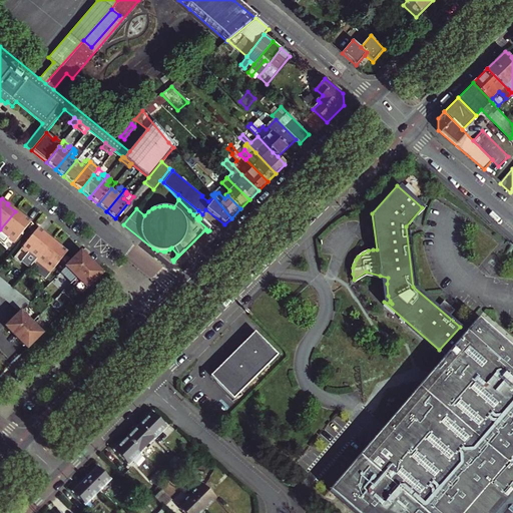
[(15,211),(0,229),(9,236),(8,237),(14,243),(31,221),(25,216),(24,217),(15,211)]
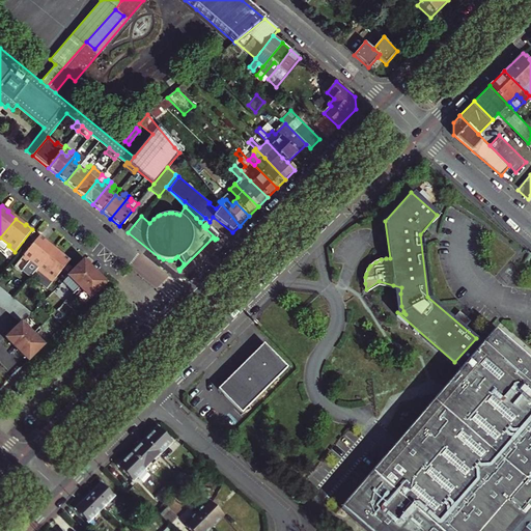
[(30,261),(38,269),(54,249),(46,242),(47,241),(39,235),(22,257),(29,262),(30,261)]
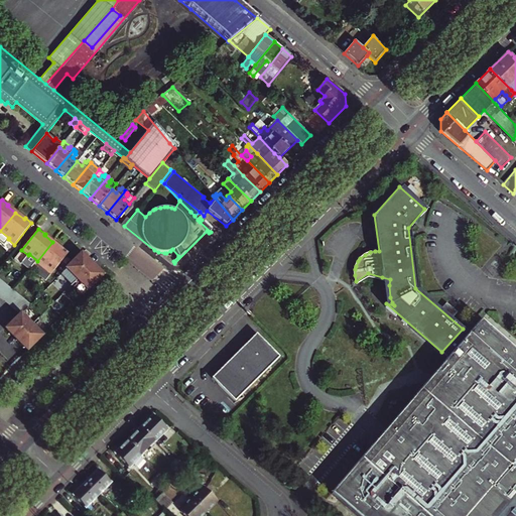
[(60,249),(52,242),(37,261),(45,267),(44,269),(50,274),(69,253),(61,248),(60,249)]
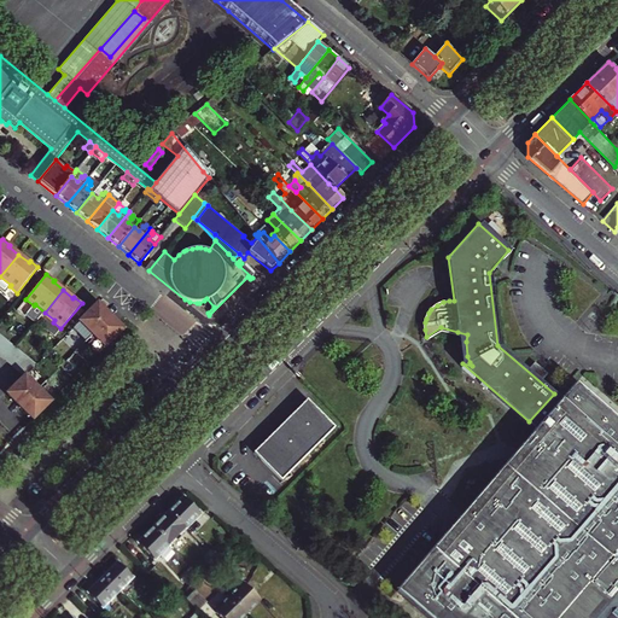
[(105,312),(98,304),(80,321),(92,334),(108,320),(103,315),(105,312)]
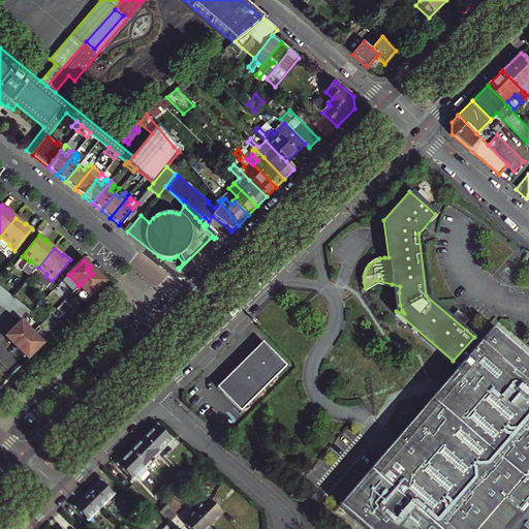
[(96,278),(92,274),(79,286),(90,298),(105,282),(99,276),(96,278)]
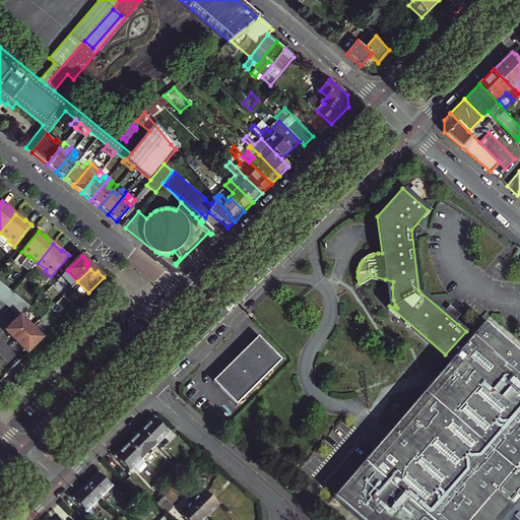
[(71,287),(77,281),(67,270),(61,276),(71,287)]
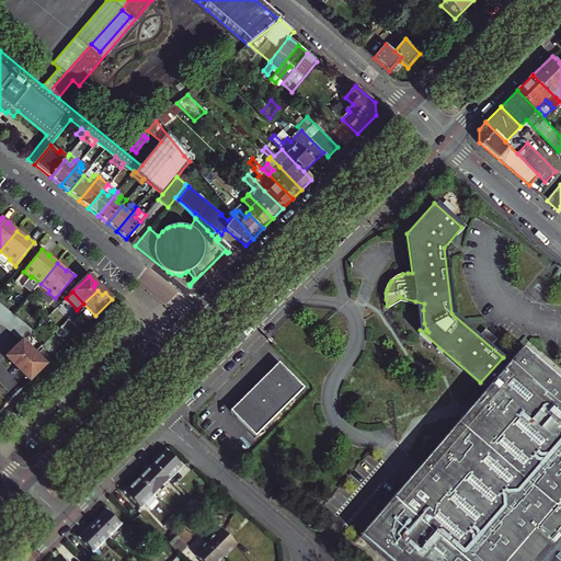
[(420,330),(428,332),(426,329),(424,323),(423,310),(424,304),(415,301),(420,330)]
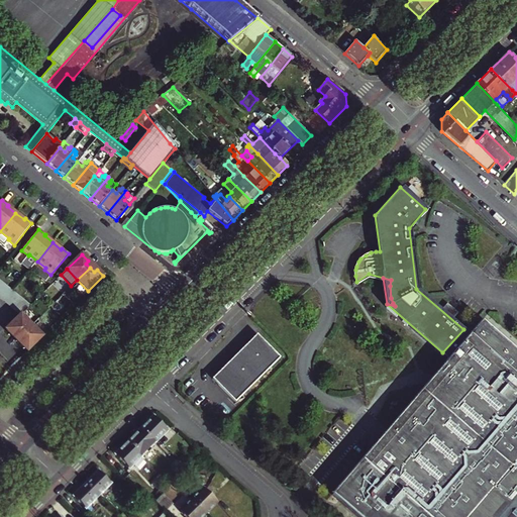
[(20,315),(30,305),(13,291),(0,280),(0,299),(20,315)]
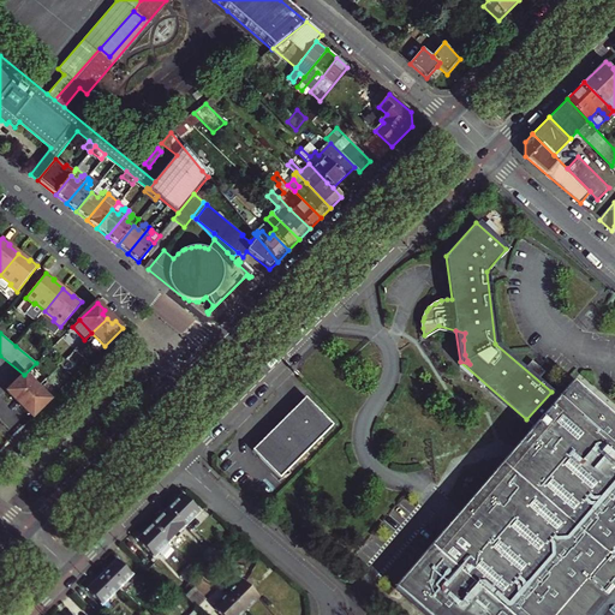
[(523,368),(536,377),(543,370),(530,359),(523,368)]
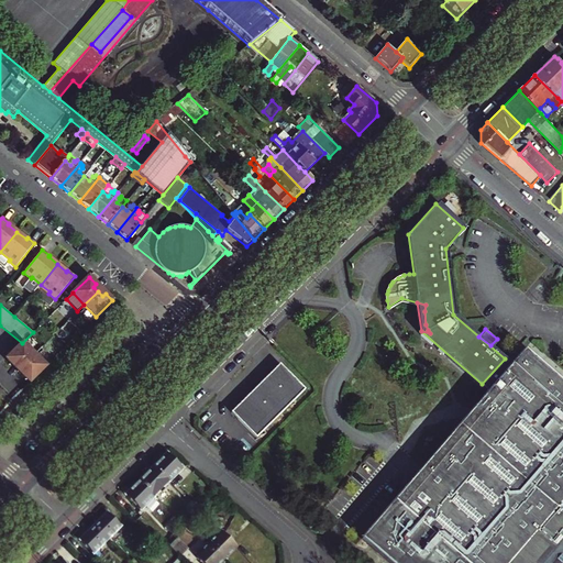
[(21,367),(34,354),(22,343),(7,359),(13,365),(15,363),(21,367)]
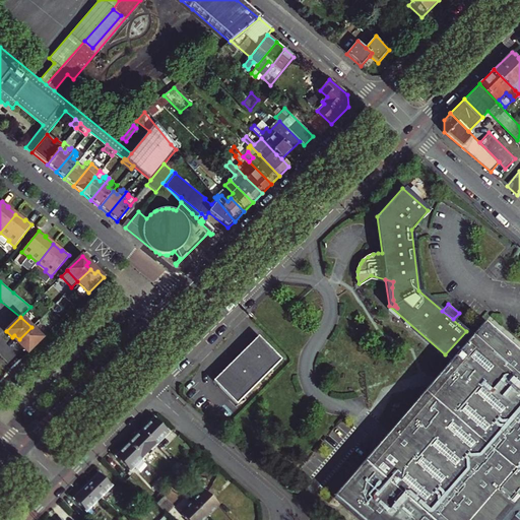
[(450,359),(416,397),(464,441),(477,429),(493,414),(502,405),(517,392),(519,389),(519,353),(482,321),(470,335),(466,331),(445,354),(450,359)]
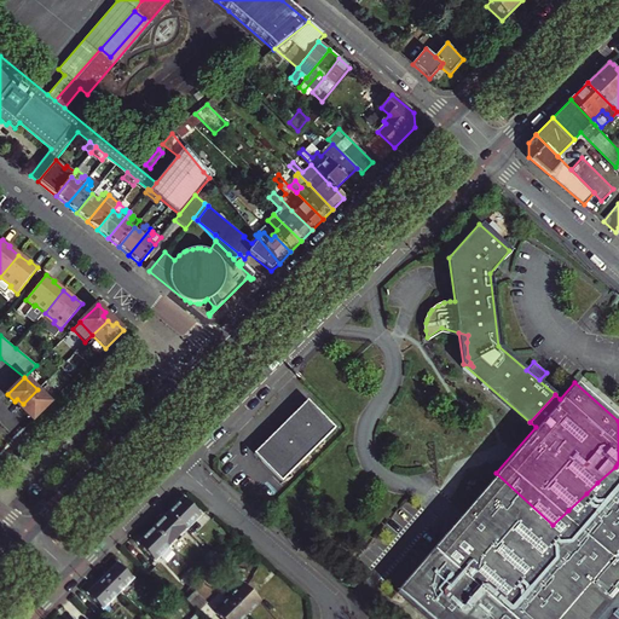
[(38,389),(23,404),(28,409),(25,412),(33,420),(51,403),(38,389)]
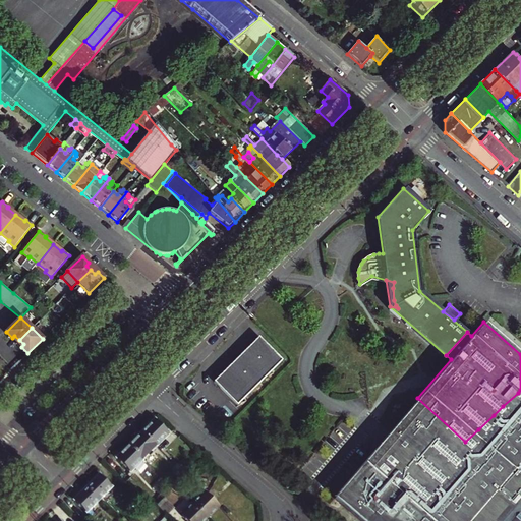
[(214,382),(237,404),(268,373),(282,358),(257,336),(214,382)]
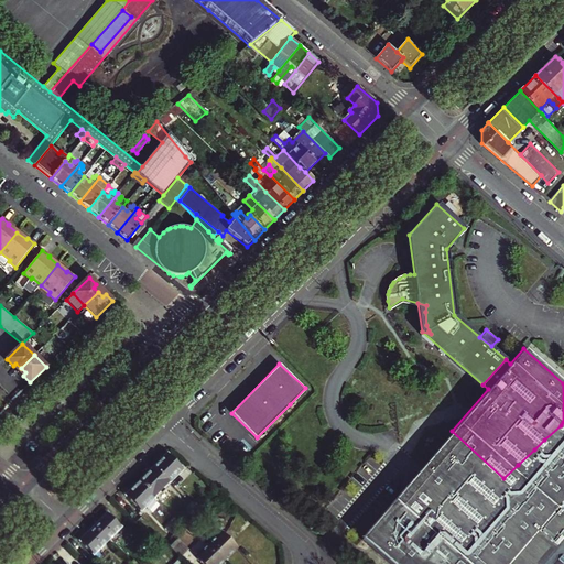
[(518,465),(503,478),(484,496),(487,500),(436,556),(429,563),(563,563),(563,422),(561,425),(544,440),(534,449),(518,465)]
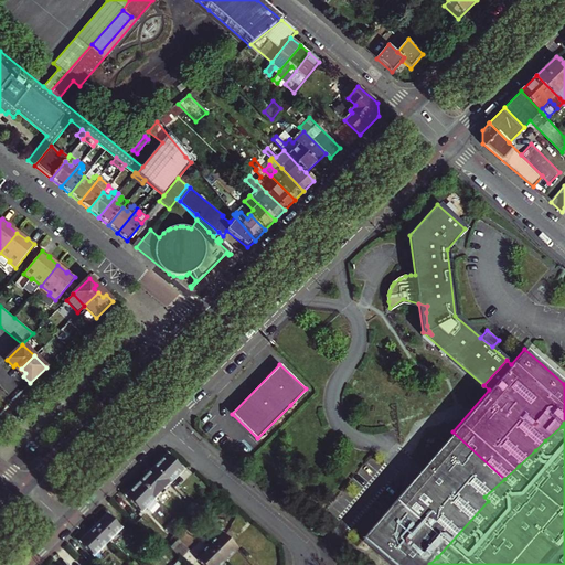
[(393,564),(429,564),(437,557),(488,501),(484,497),(504,479),(452,432),(362,536),(386,558),(393,564)]
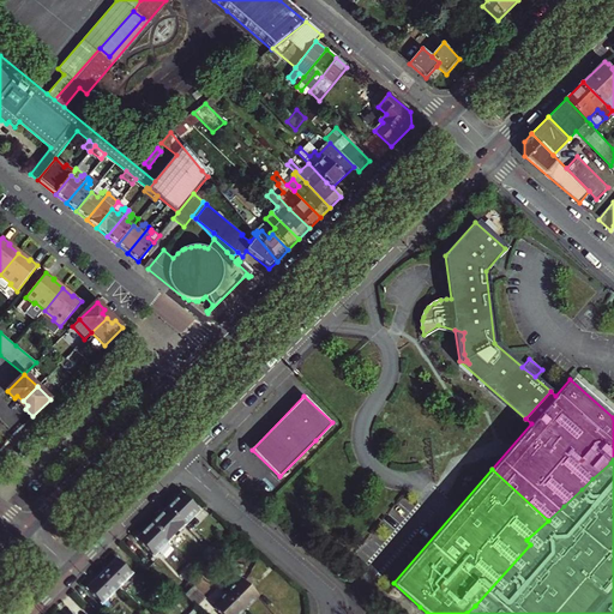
[(184,493),(170,506),(168,507),(185,525),(200,510),(184,493)]
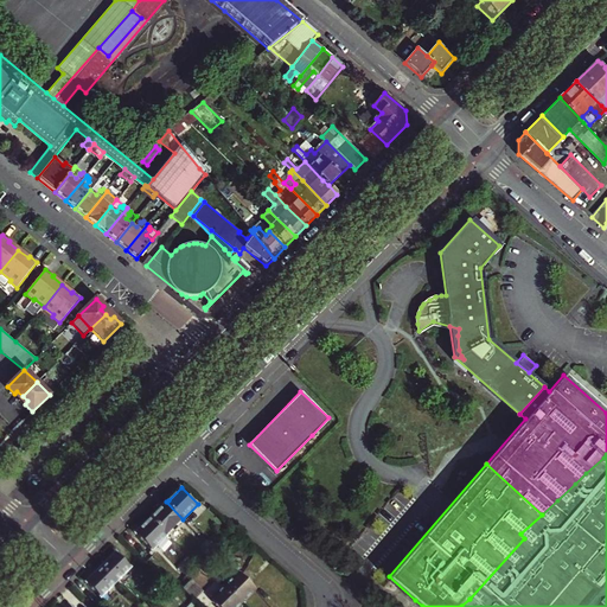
[(168,534),(183,519),(166,502),(152,517),(168,534)]
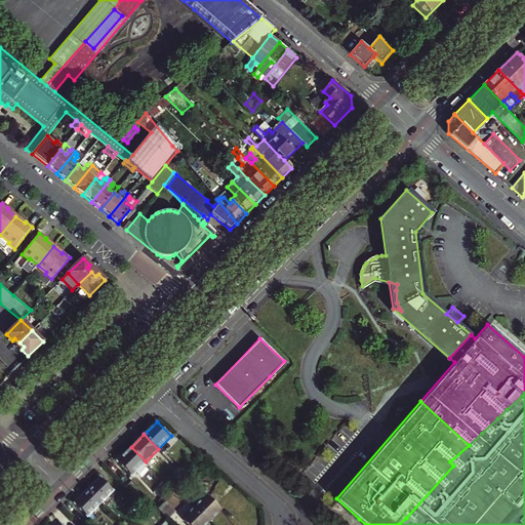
[(146,461),(131,447),(118,459),(132,475),(146,461)]
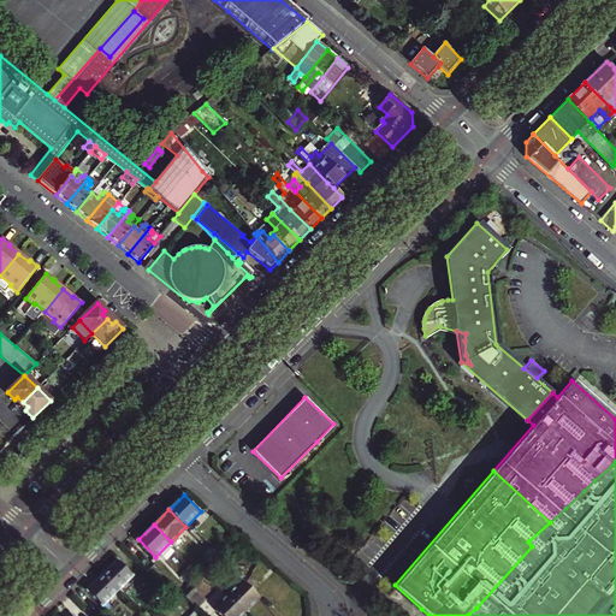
[(217,557),(220,554),(212,546),(208,550),(217,557)]
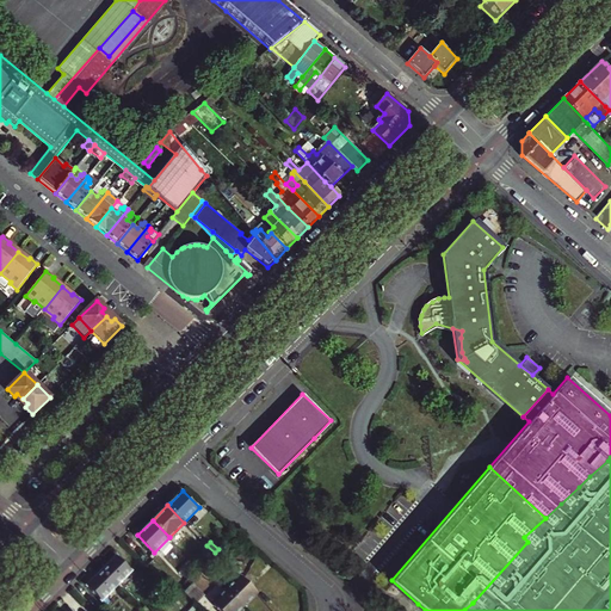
[(215,553),(207,545),(203,549),(210,556),(215,553)]
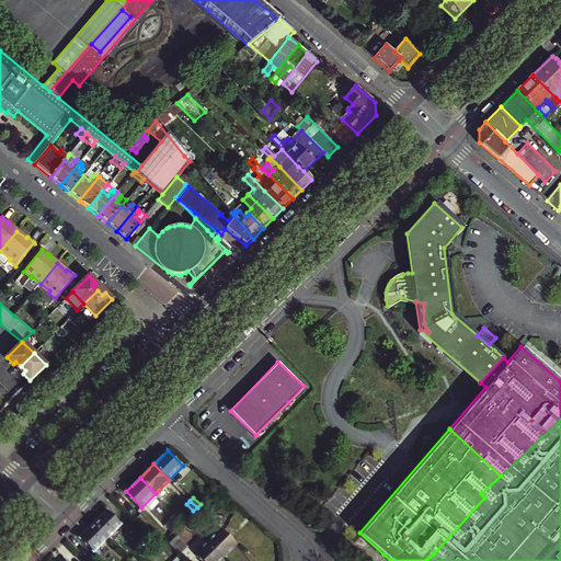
[(93,523),(107,536),(122,523),(109,508),(93,523)]
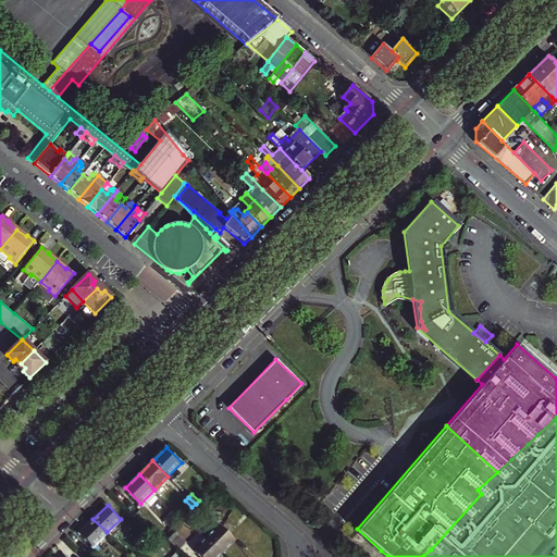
[(182,518),(175,510),(172,514),(178,521),(182,518)]
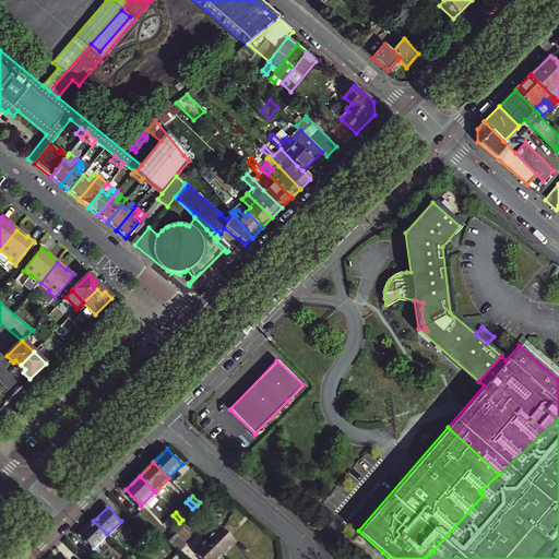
[(199,525),(192,518),(189,521),(197,528),(199,525)]
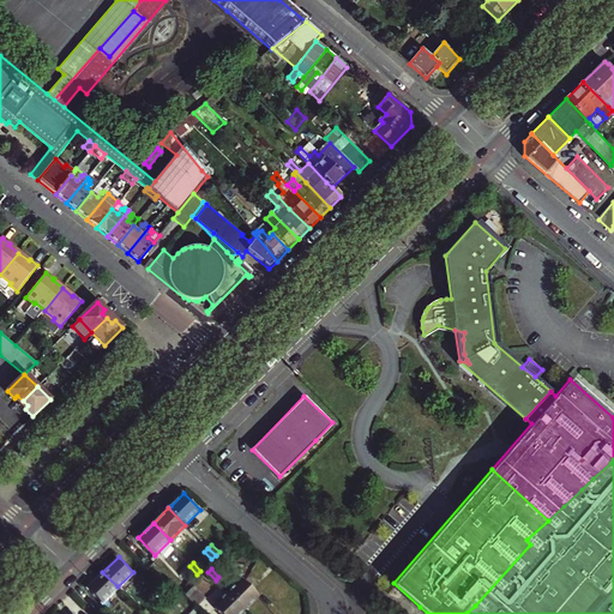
[(118,587),(102,572),(88,587),(102,602),(118,587)]
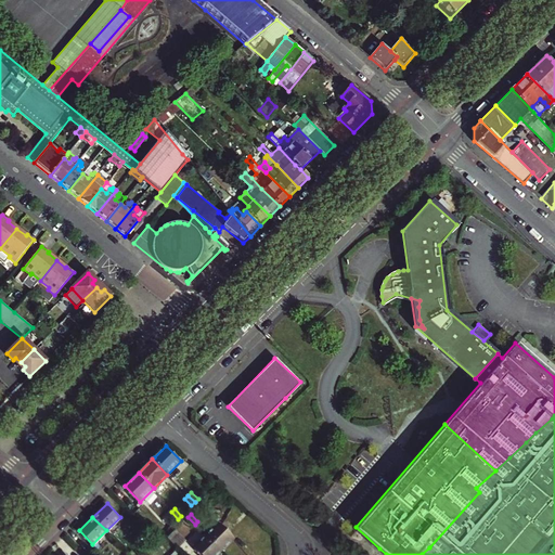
[(195,525),(188,517),(184,521),(191,528),(195,525)]
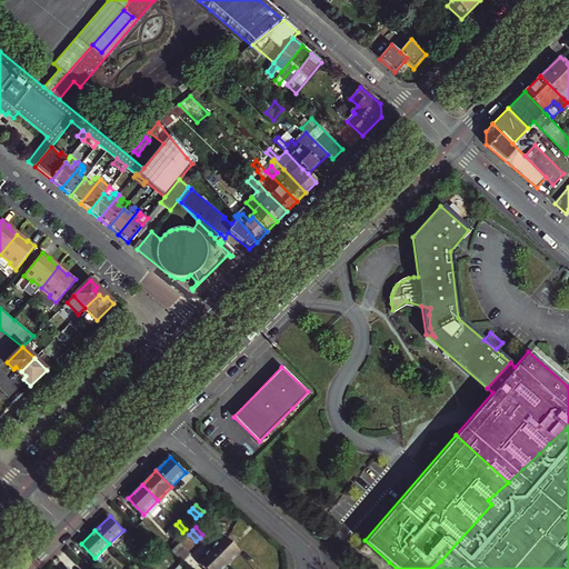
[(211,549),(228,566),(240,552),(225,537),(211,549)]
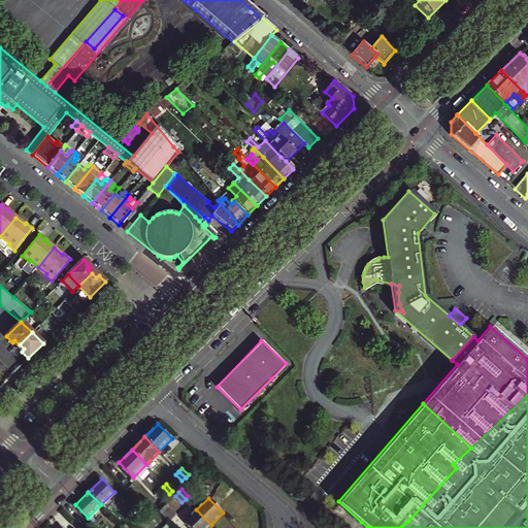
[(207,527),(211,525),(196,509),(185,522),(190,527),(207,527)]
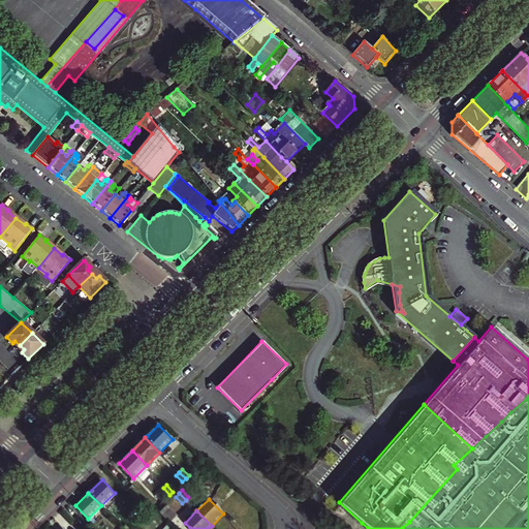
[(89,523),(79,512),(73,517),(85,528),(89,523)]
